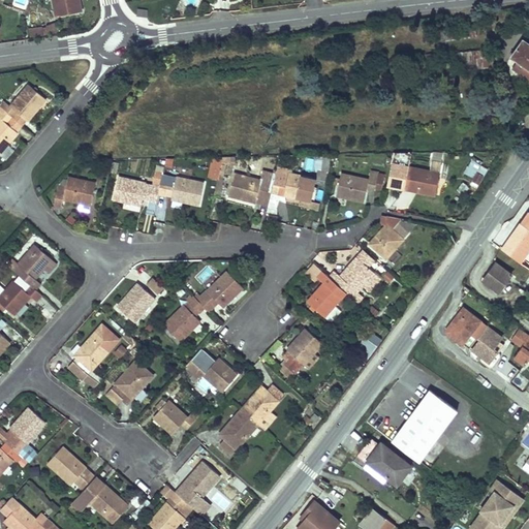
[(54,0),(57,18),(84,12),(81,0),(54,0)]
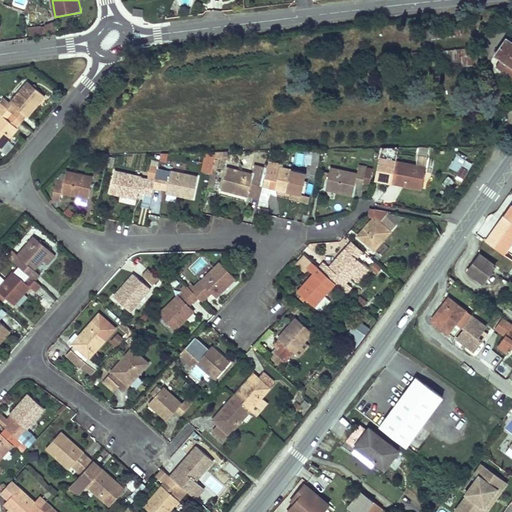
[(132,15),(142,17),(143,9),(133,8),(132,15)]
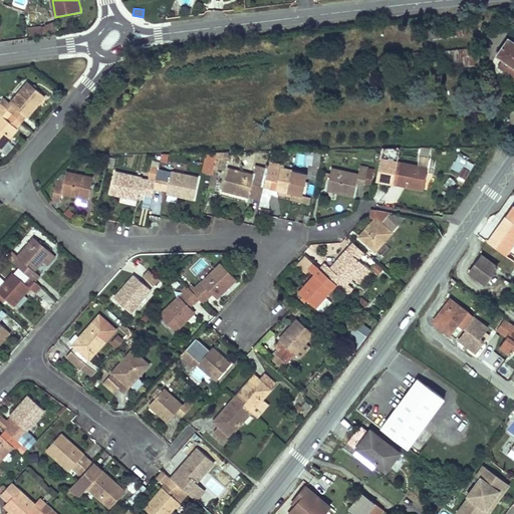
[(513,10),(513,9),(505,21),(513,26),(513,10)]
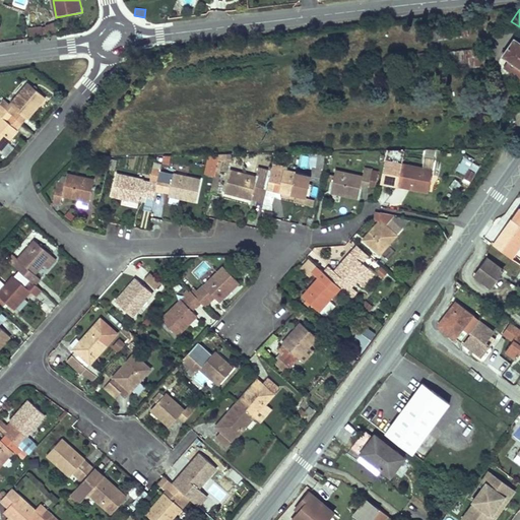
[(29,28),(29,36),(58,31),(57,22),(46,26),(29,28)]
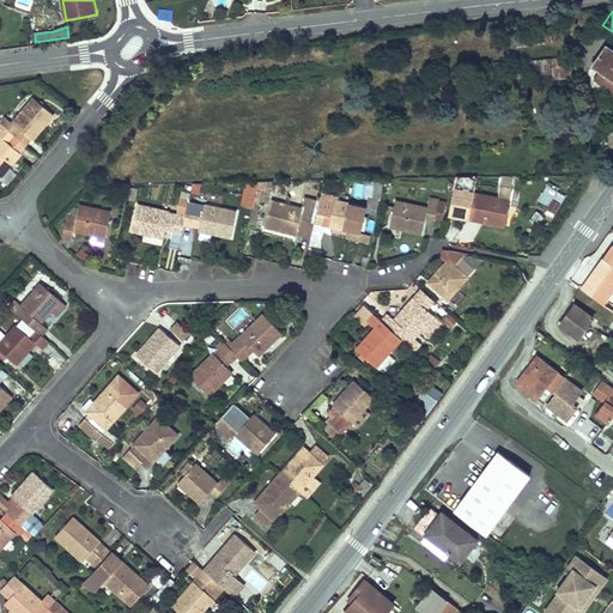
[(593,66),(601,73),(595,80),(612,93),(612,50),(606,47),(593,66)]
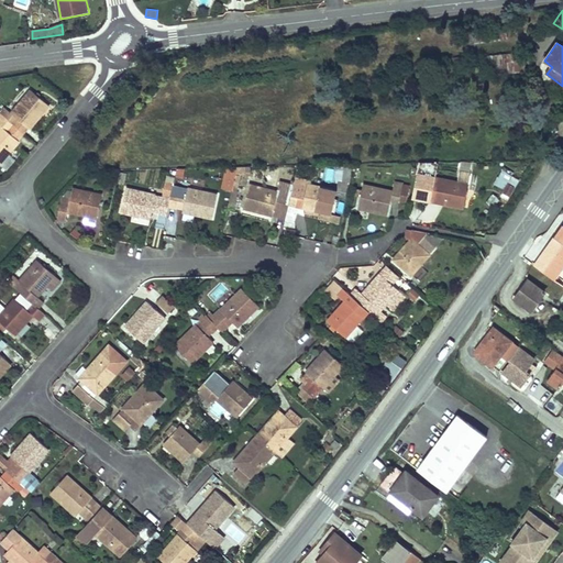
[(496,75),(527,70),(526,53),(471,58),(472,66),(495,64),(496,75)]
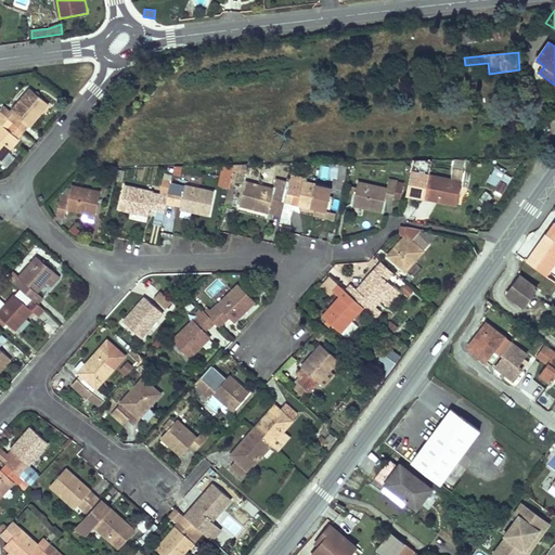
[(29,127),(41,113),(48,105),(30,90),(11,113),(4,107),(0,112),(0,113),(22,132),(28,126),(29,127)]
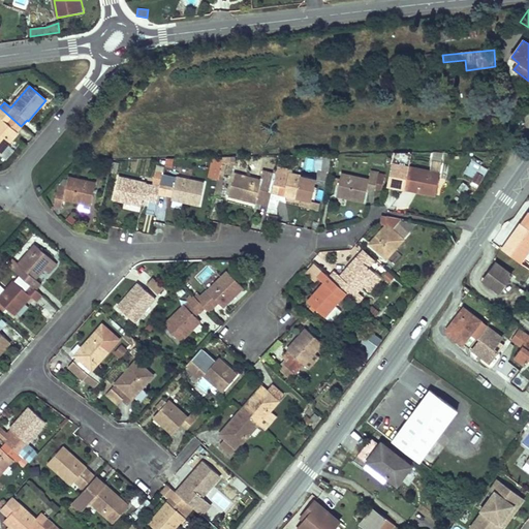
[(51,104),(45,100),(39,107),(44,112),(51,104)]
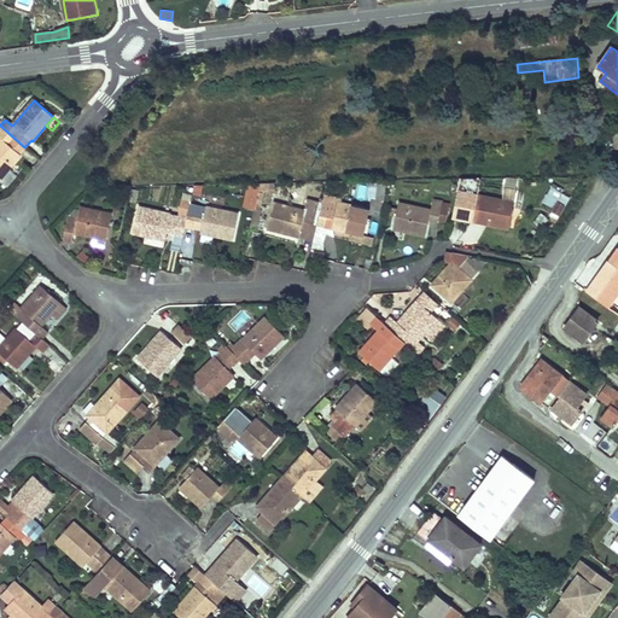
[(24,147),(0,126),(0,136),(1,139),(0,139),(0,179),(7,170),(21,156),(19,155),(24,147)]
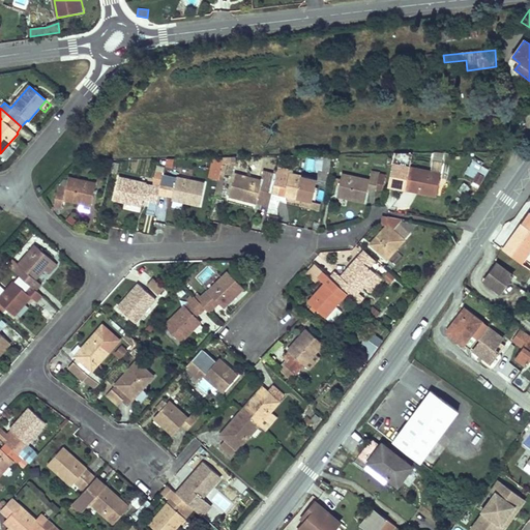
[(6,146),(0,153),(5,157),(11,150),(6,146)]
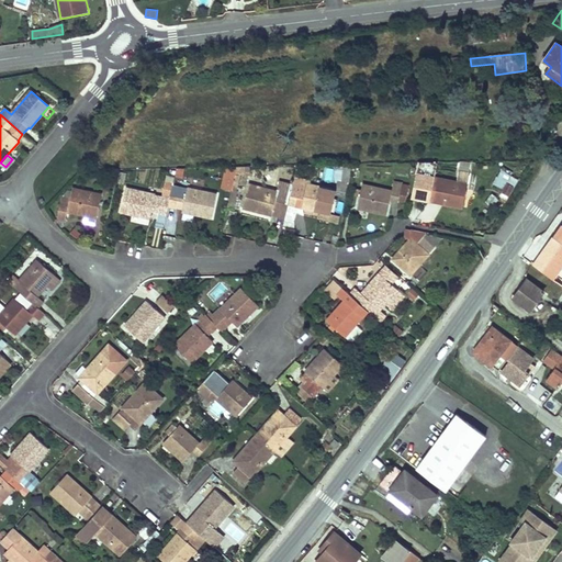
[(418,164),(417,169),(416,175),(412,197),(430,201),(463,208),(468,184),(470,175),(459,171),(457,182),(435,178),(437,165),(418,164)]
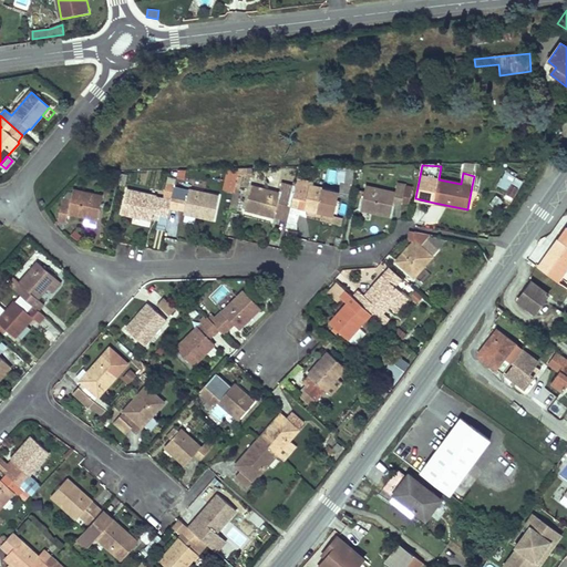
[(352,183),(354,167),(342,166),(342,171),(347,172),(346,182),(341,182),(341,187),(343,187),(343,192),(350,193),(353,183),(352,183)]
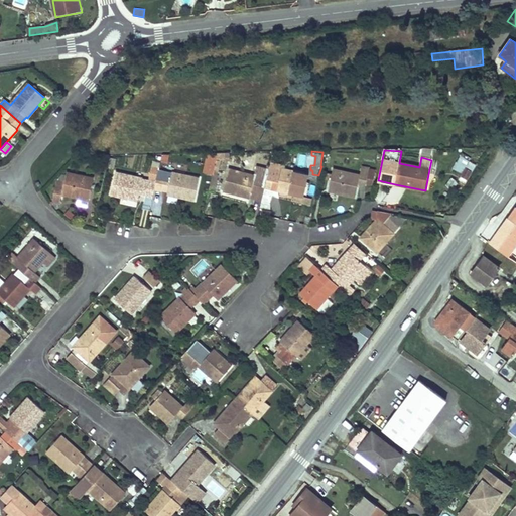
[(210,190),(216,191),(223,159),(230,158),(230,153),(218,153),(218,156),(214,174),(210,190)]
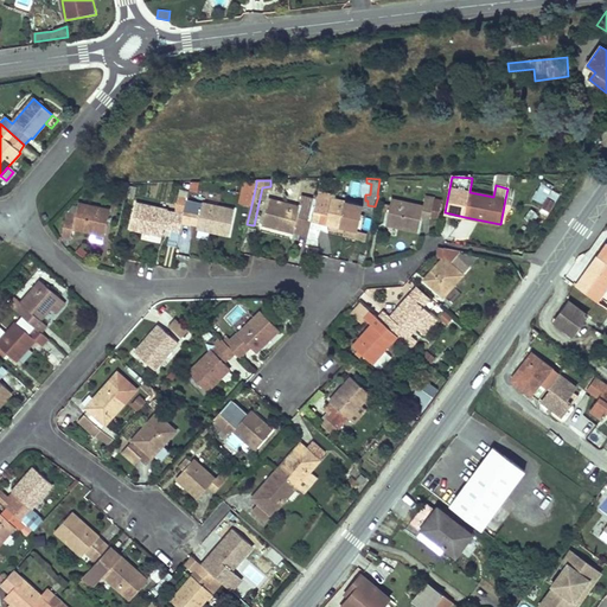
[(247,183),(242,204),(251,205),(256,184),(247,183)]
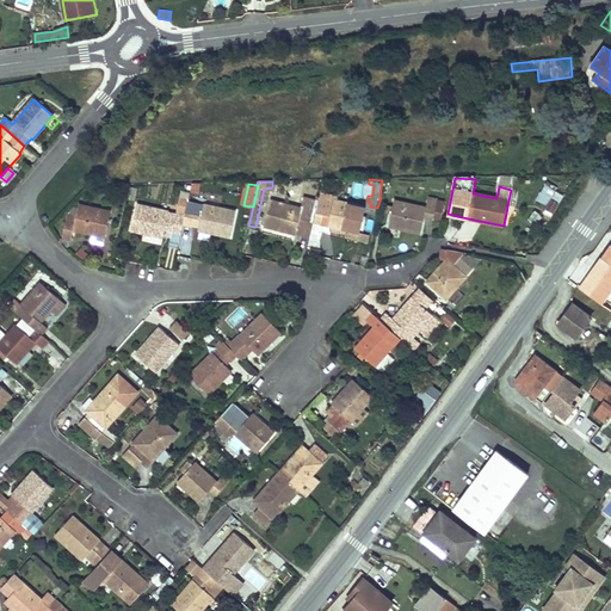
[(127,195),(117,192),(115,202),(124,204),(127,195)]
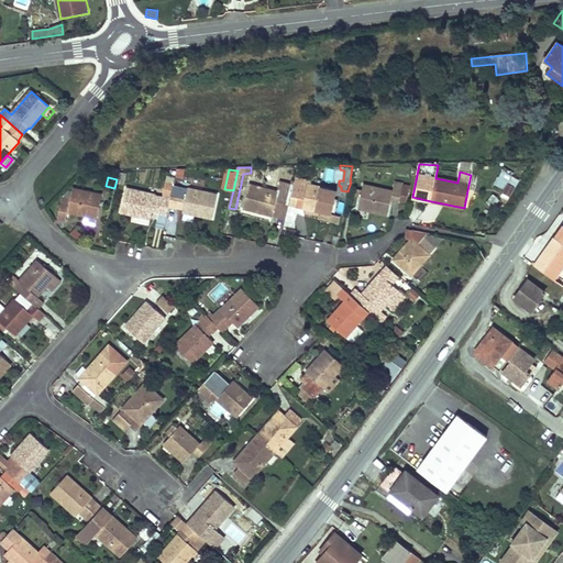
[(293,188),(289,206),(295,207),(295,206),(301,208),(302,208),(331,214),(337,192),(307,186),(308,181),(295,178),(293,188)]
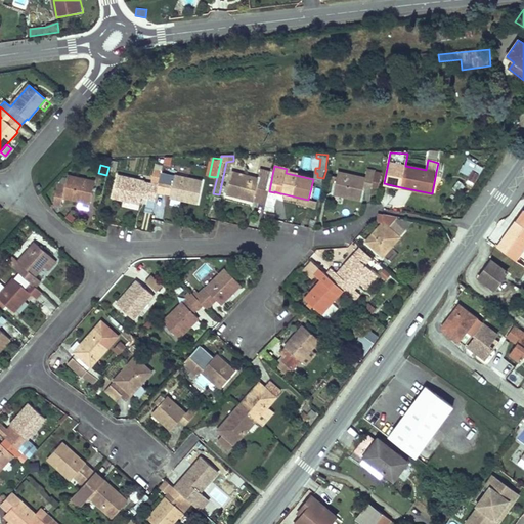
[(262,168),(260,176),(264,174),(267,174),(268,169),(262,168)]
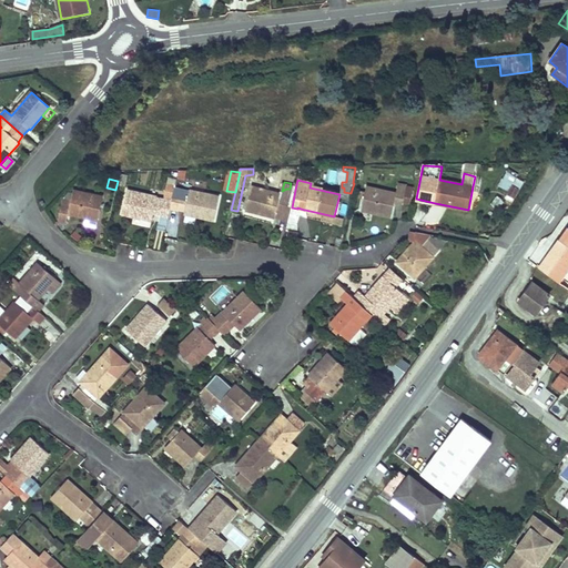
[(515,182),(513,188),(519,192),(523,185),(515,182)]
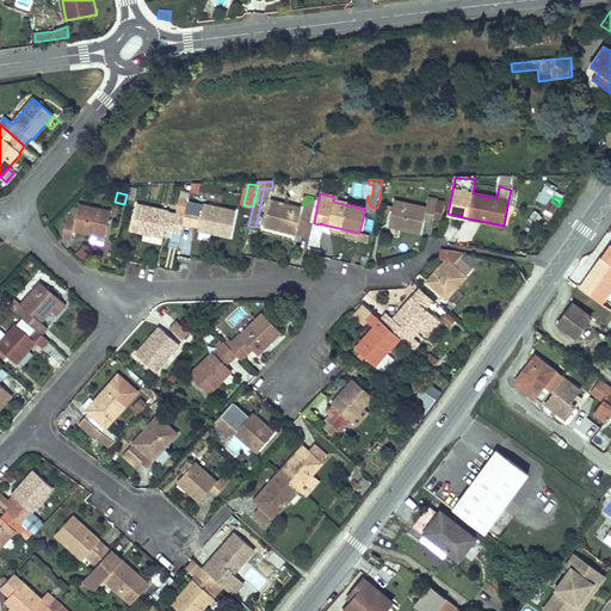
[(393,207),(390,214),(388,226),(420,233),(424,217),(433,220),(433,216),(442,218),(444,203),(427,199),(426,208),(394,202),(393,207)]
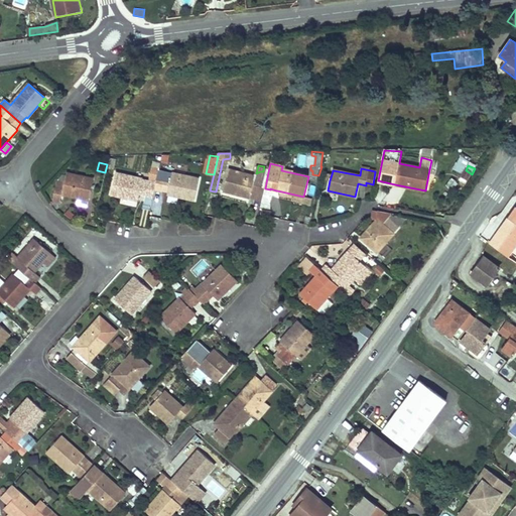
[(256,176),(229,170),(223,191),(262,201),(265,188),(268,172),(263,171),(260,171),(256,173),(256,176)]
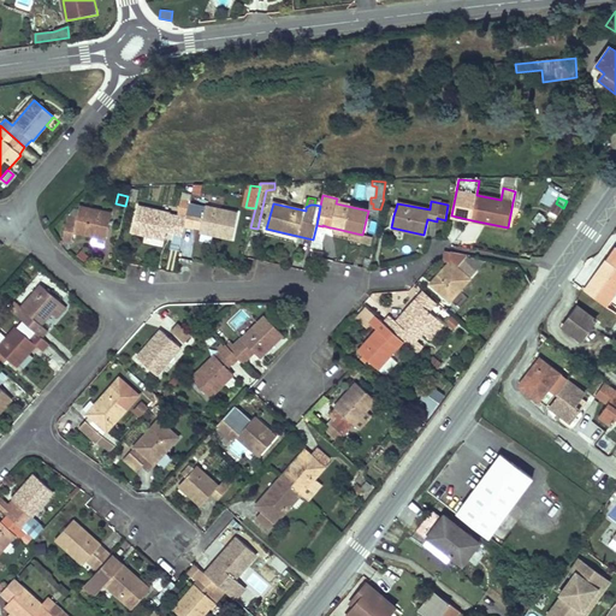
[(188,219),(185,227),(194,229),(194,227),(201,230),(200,232),(232,240),(237,214),(190,205),(188,219)]
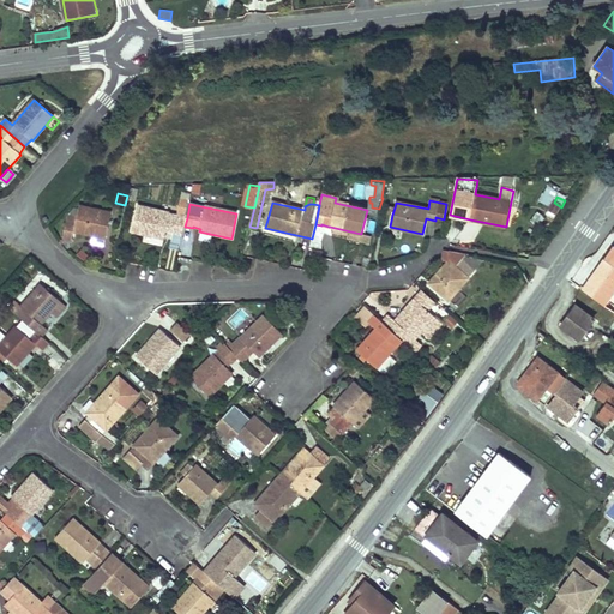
[(76,223),(70,222),(67,222),(62,239),(72,241),(74,232),(92,236),(91,244),(103,247),(104,239),(106,239),(112,214),(80,208),(78,217),(76,223)]
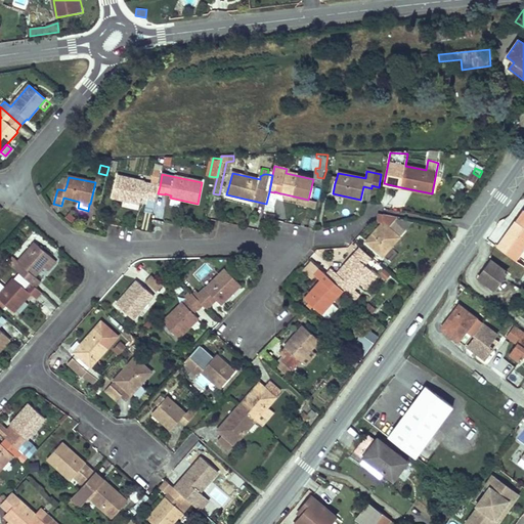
[(118,177),(114,199),(140,205),(145,183),(118,177)]
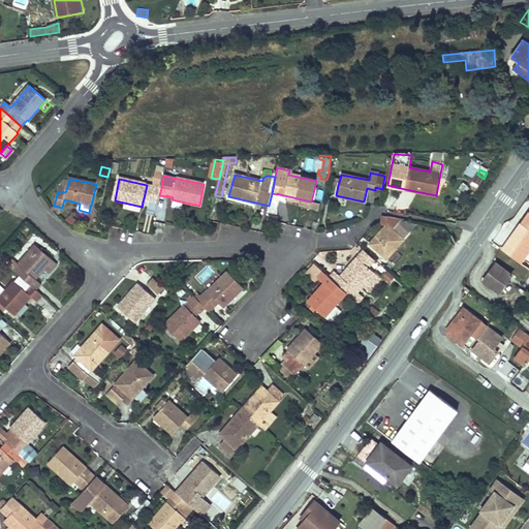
[(157,203),(159,195),(161,188),(153,186),(150,200),(157,203)]
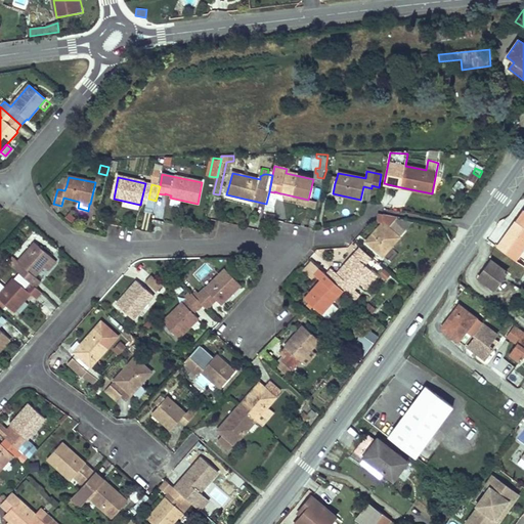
[(523,211),(522,211),(496,247),(515,260),(523,248),(523,211)]
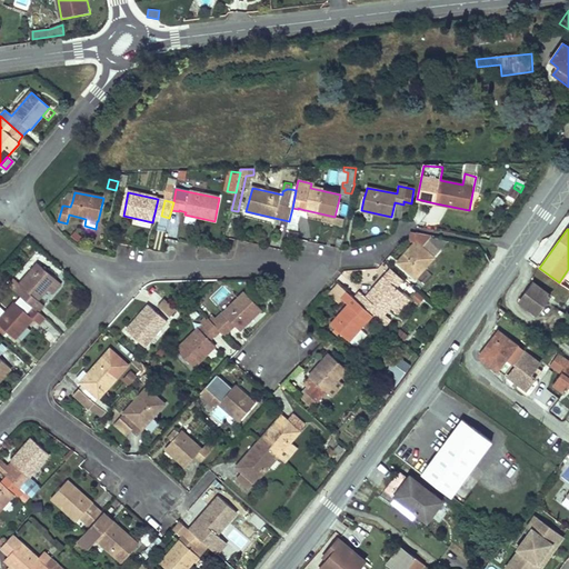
[(77,230),(72,235),(79,241),(83,238),(77,230)]
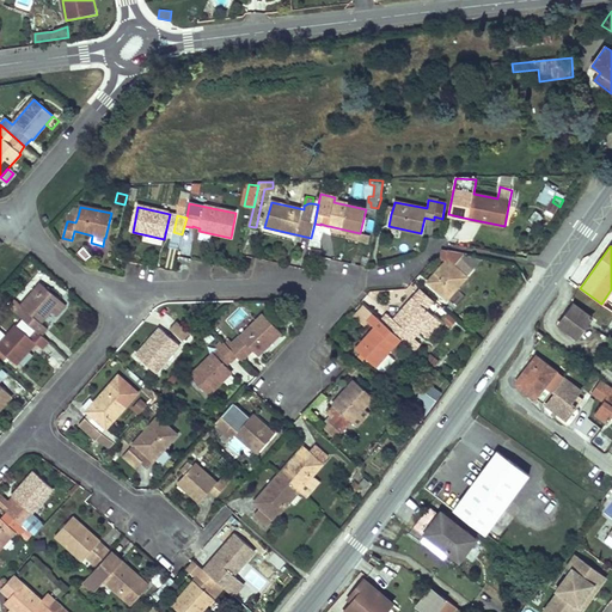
[(427,281),(446,298),(483,258),(464,254),(445,249),(441,258),(447,259),(427,281)]
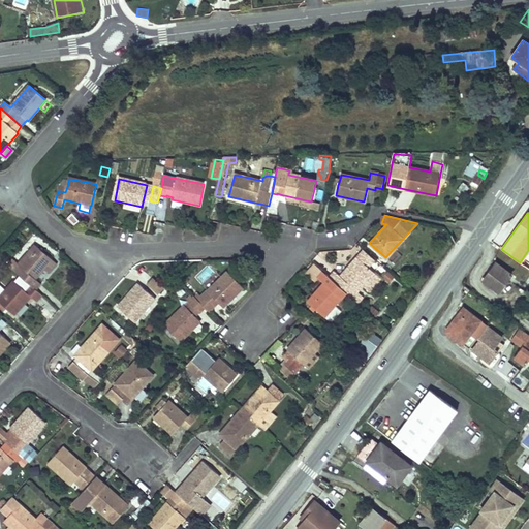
[(58,266),(36,246),(20,265),(13,271),(28,283),(36,290),(41,285),(35,280),(44,270),(50,275),(58,266)]
